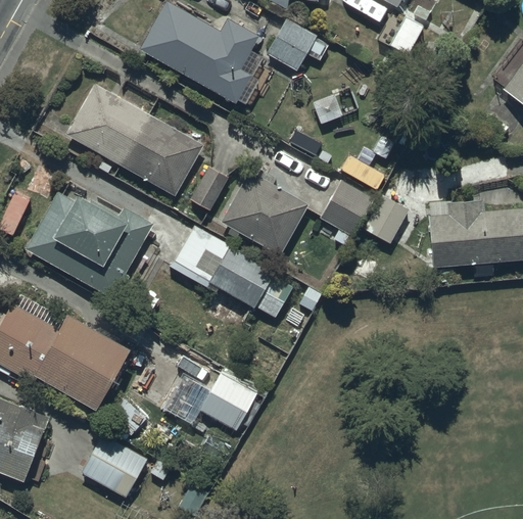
[(220,30),(167,0),(165,0),(139,48),(236,102),(251,75),(240,67),(258,35),(227,17),(220,30)]
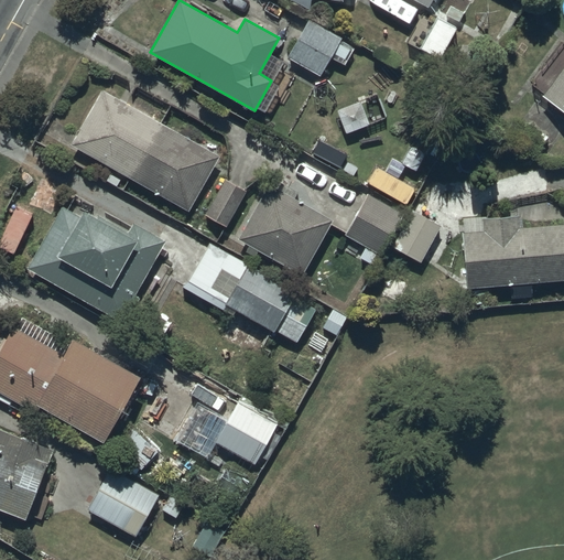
[(289,0),(310,10),(311,0),(289,0)]
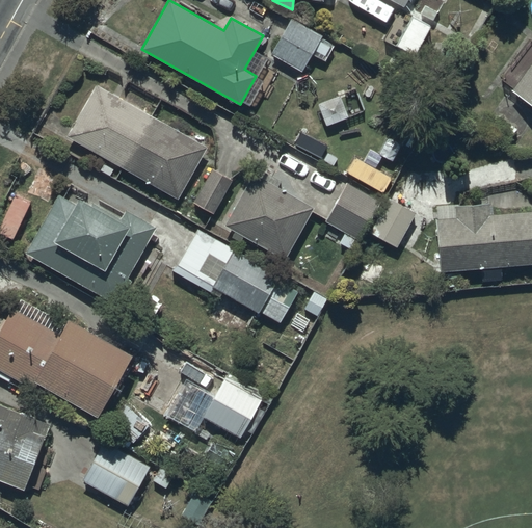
[(437,15),(426,7),(419,20),(413,17),(397,45),(416,55),(437,15)]
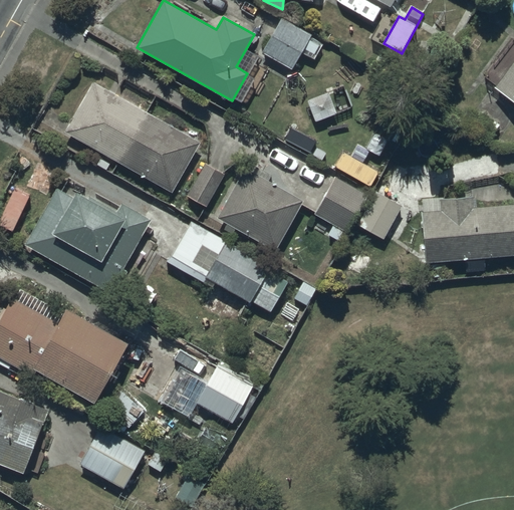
[(312,35),(281,19),(263,54),(293,69),(301,53),(313,60),(321,44),(310,38),(312,35)]
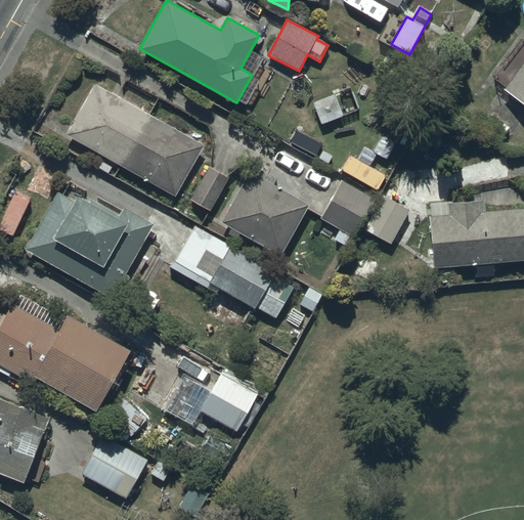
[(523,61),(504,90),(523,104),(523,61)]
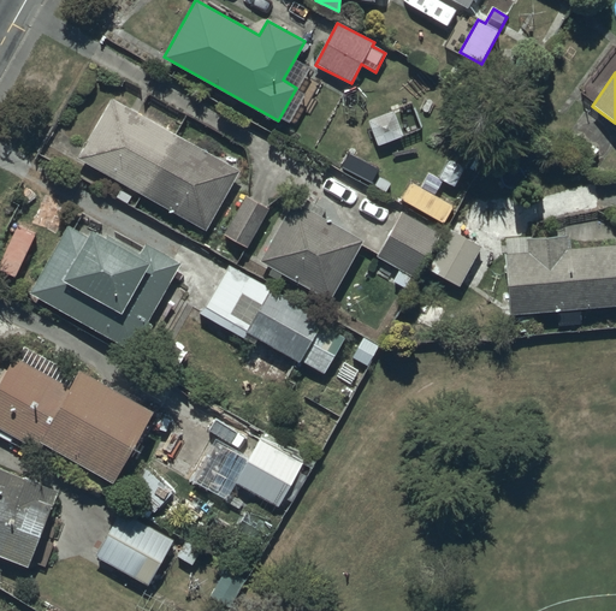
[(240,171),(112,100),(78,160),(206,231),(240,171)]
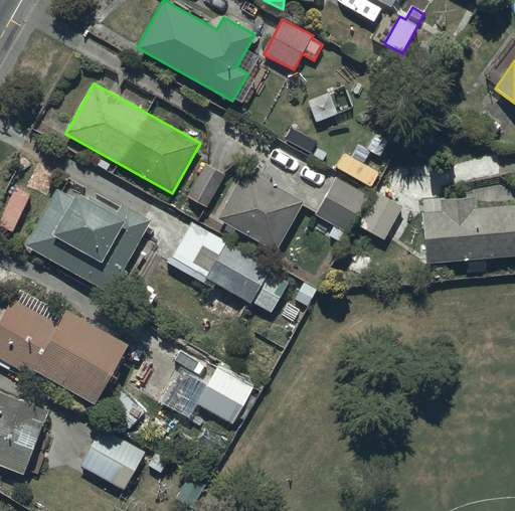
[(223,176),(205,166),(187,197),(205,207),(223,176)]
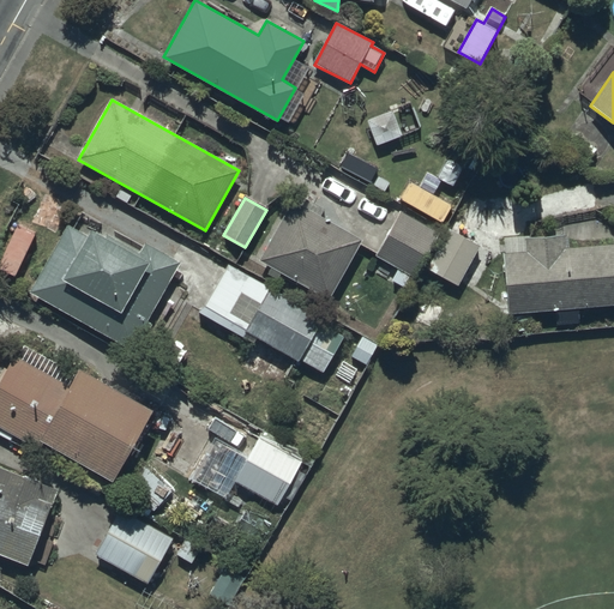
[(361,240),(293,202),(260,259),(272,266),(266,276),(278,283),(284,272),(329,297),(361,240)]
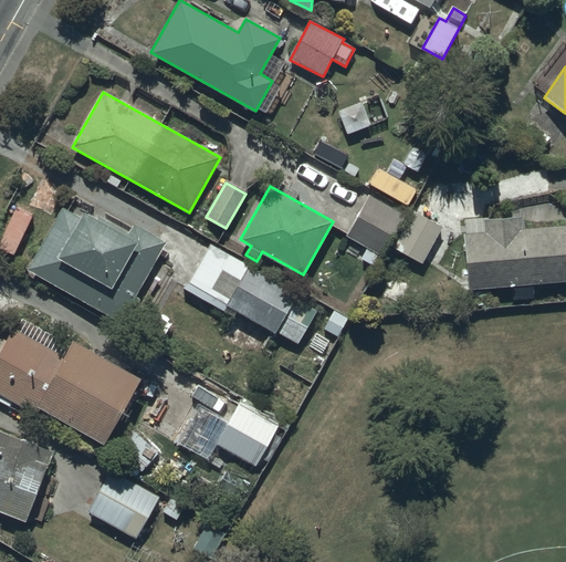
[(405,216),(369,196),(345,238),(367,250),(362,260),(375,268),(405,216)]
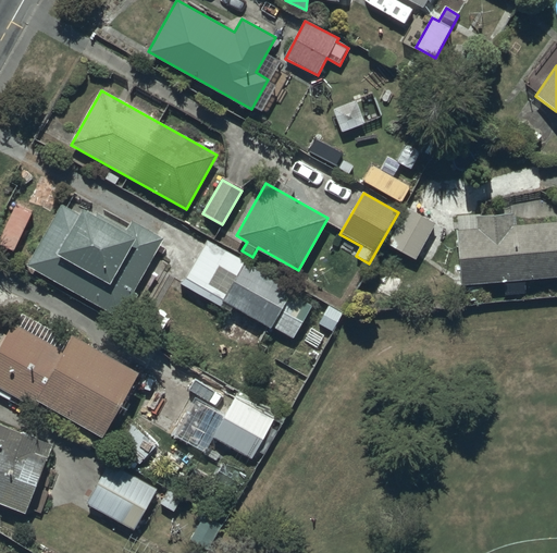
[(127,231),(82,205),(76,214),(60,205),(27,263),(119,316),(125,304),(130,307),(137,294),(132,291),(162,237),(133,220),(127,231)]
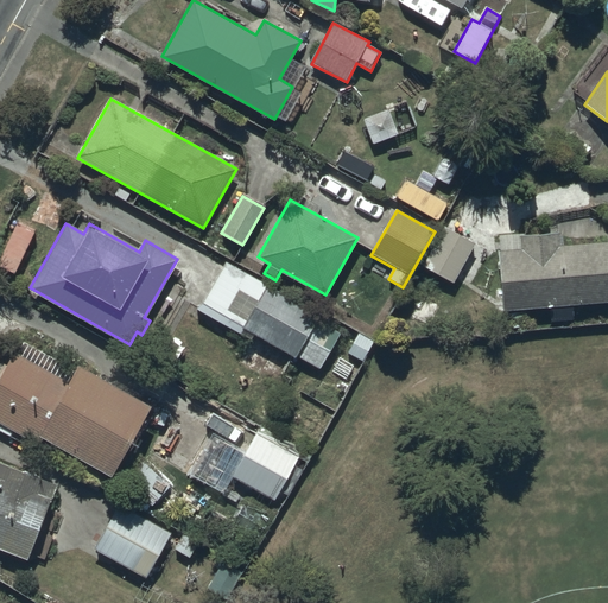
[(476,246),(444,228),(423,266),(455,284),(461,273),(467,277),(474,264),(468,260),(476,246)]
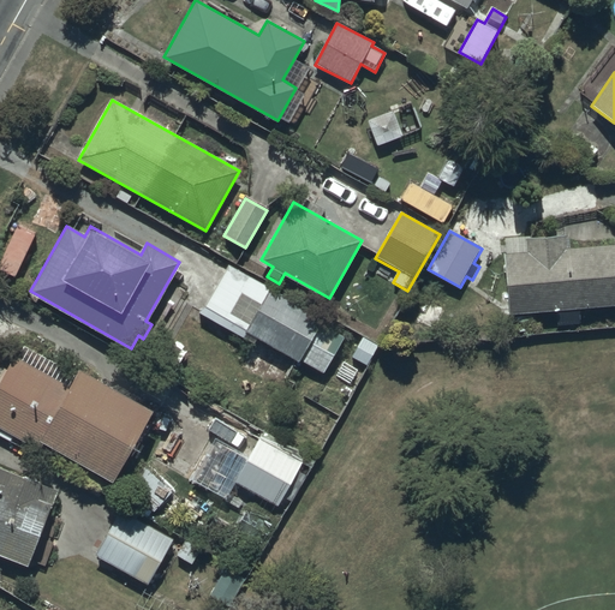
[(526,252),(502,253),(507,315),(614,305),(614,244),(562,247),(562,234),(525,237),(526,252)]
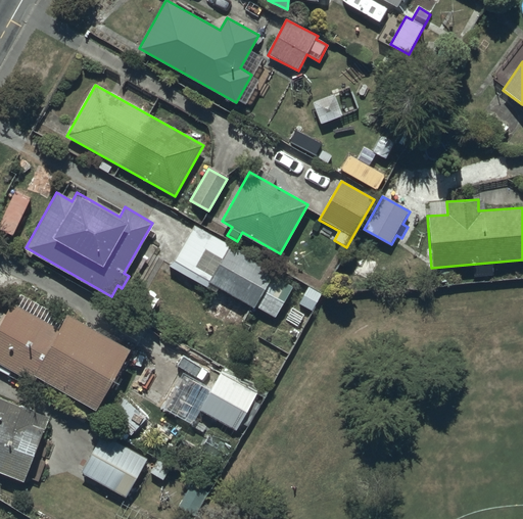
[(274,270),(196,227),(177,263),(209,281),(208,283),(254,309),(255,307),(276,318),(292,287),(270,275),(274,270)]
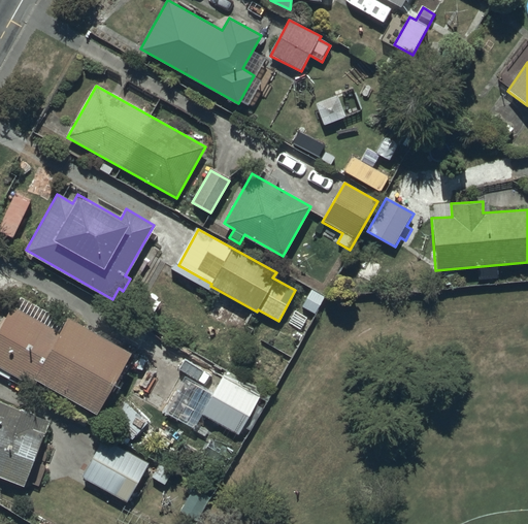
[(64,323),(21,299),(15,309),(11,307),(5,320),(3,319),(0,324),(0,368),(30,385),(34,377),(96,411),(129,350),(67,317),(64,323)]
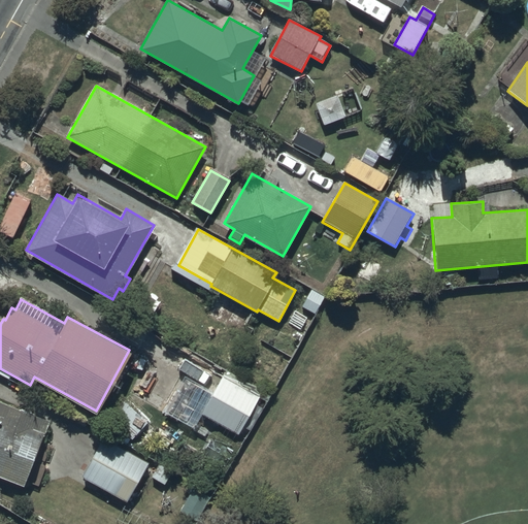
[(260,396),(222,377),(201,415),(239,435),(260,396)]
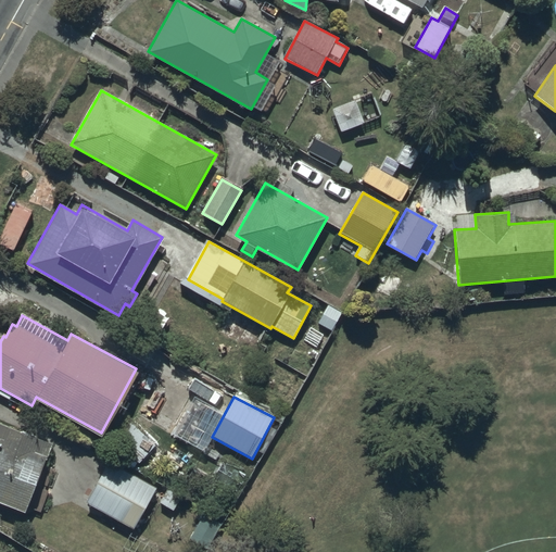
[(0,502),(24,512),(26,507),(41,514),(50,491),(36,486),(52,444),(0,422),(0,502)]
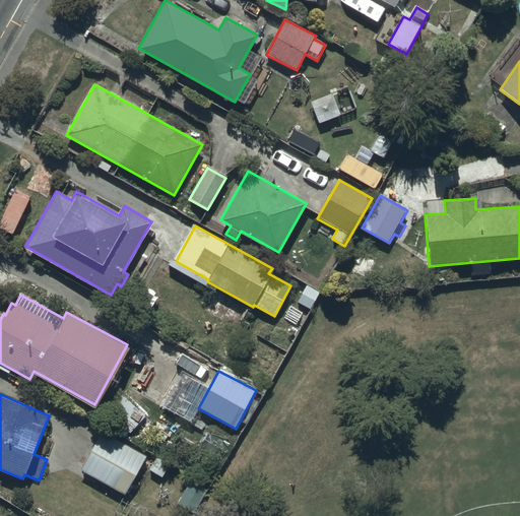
[(147,455),(104,431),(81,469),(129,497),(133,489),(129,486),(147,455)]
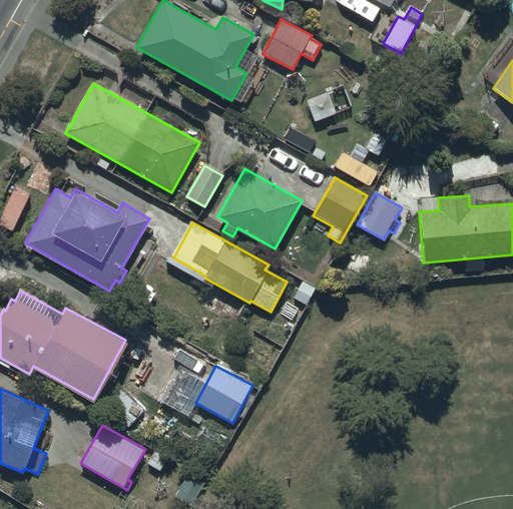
[(204,483),(188,474),(175,496),(191,506),(204,483)]
